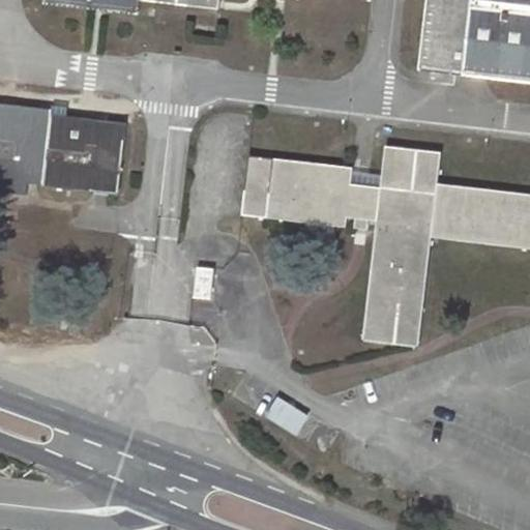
[(43,0),(43,3),(138,15),(139,0),(140,0),(219,9),(221,0),(43,0)]
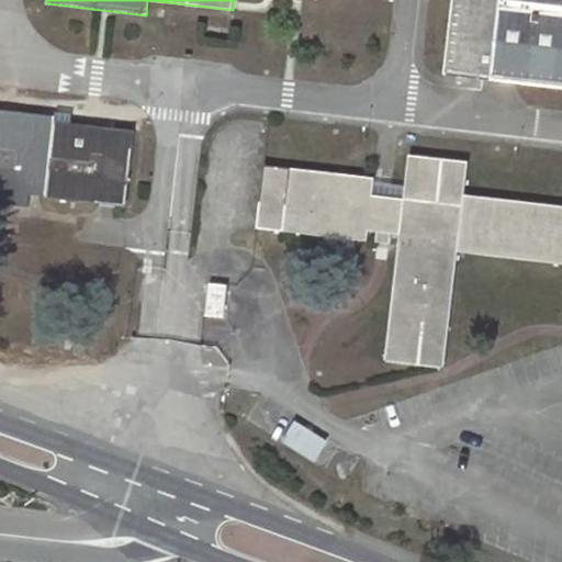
[(561,0),(453,0),(445,74),(561,87),(561,0)]
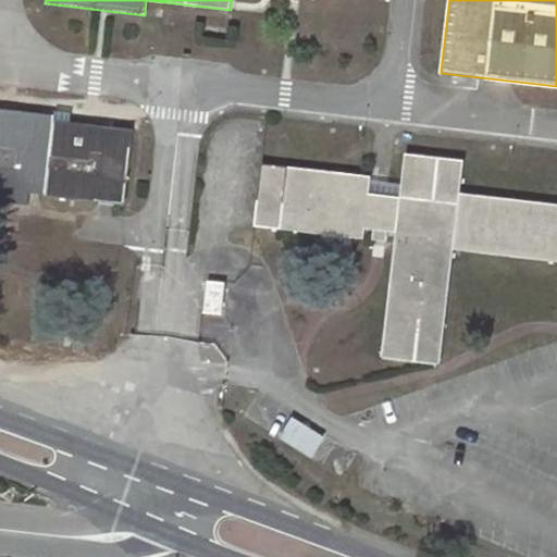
[(134,130),(54,120),(54,114),(0,107),(0,201),(13,203),(15,192),(29,193),(124,205),(134,130)]
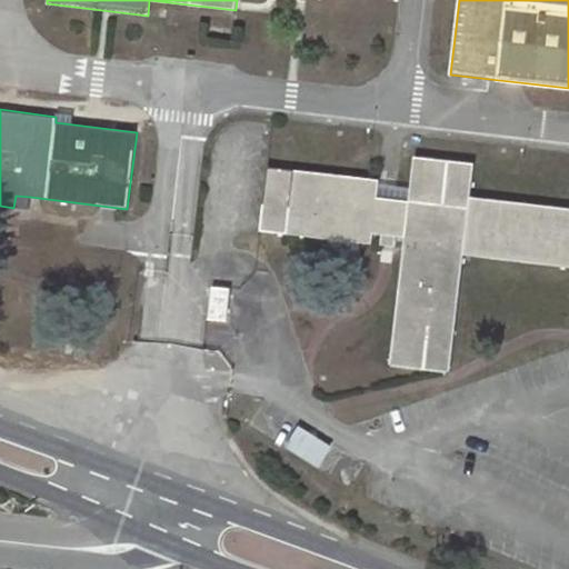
[(463,255),(568,266),(568,208),(470,197),(475,163),(415,157),(409,201),(377,197),(379,180),(268,167),(260,231),(370,243),(372,232),(405,237),(390,366),(450,372),(463,255)]
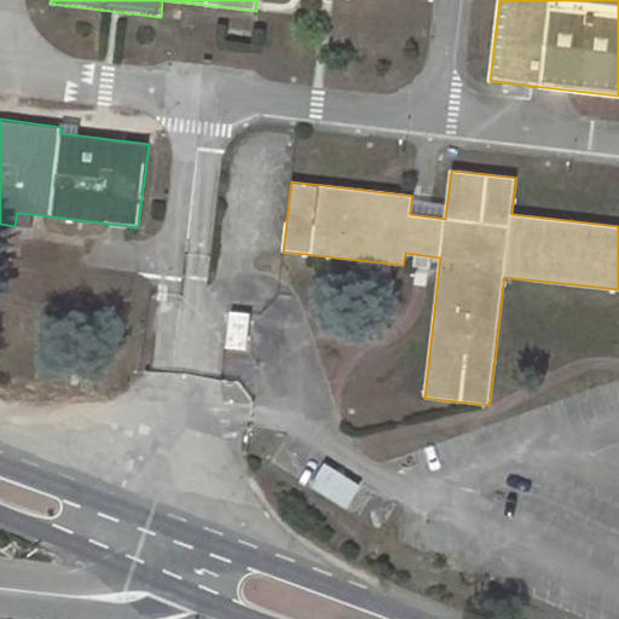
[(17,213),(15,226),(32,229),(33,214),(17,213)]
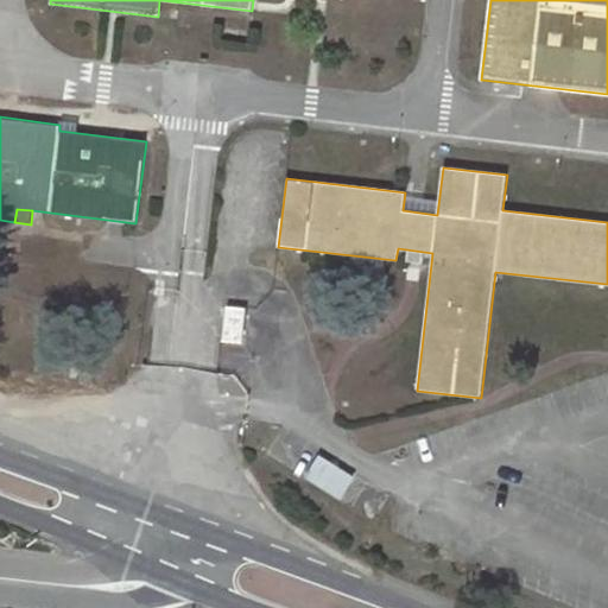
[(226,318),(225,340),(241,342),(244,321),(226,318)]
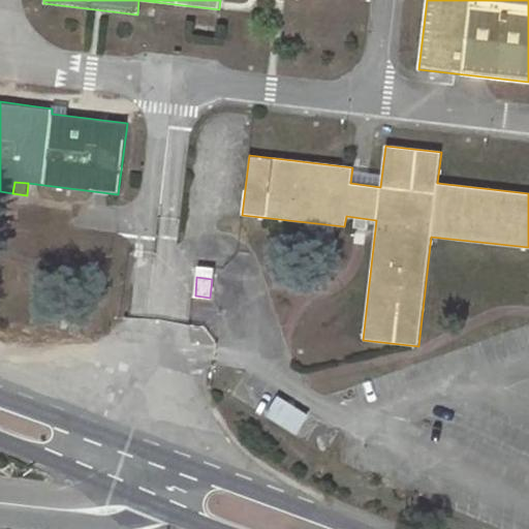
[(281,396),(267,417),(299,438),(313,416),(281,396)]
